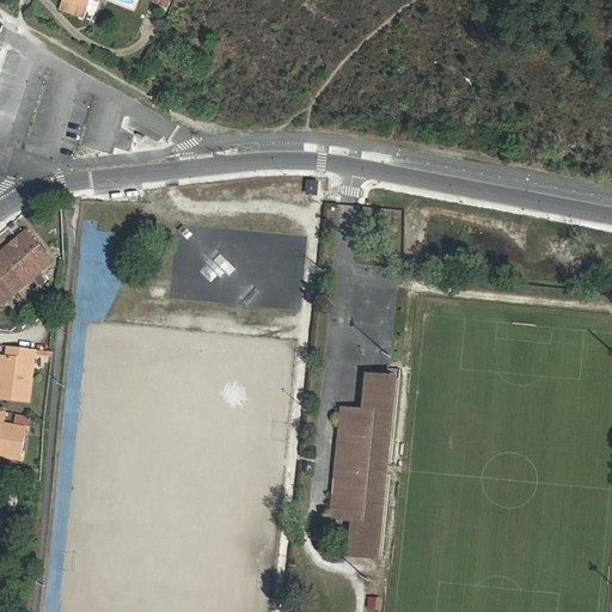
[(62,0),(60,7),(86,18),(90,8),(97,11),(101,0),(62,0)]
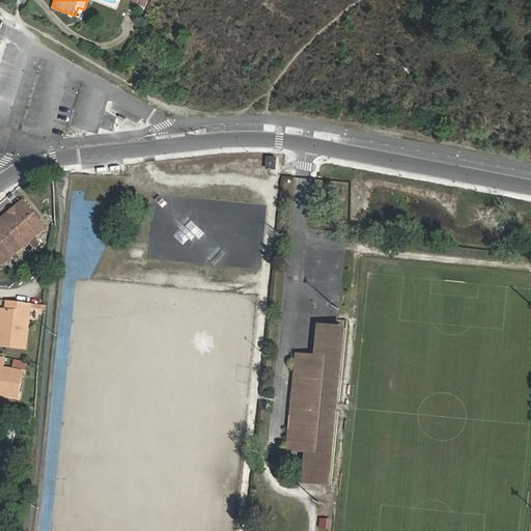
[(280,157),(270,157),(269,170),(279,170),(280,157)]
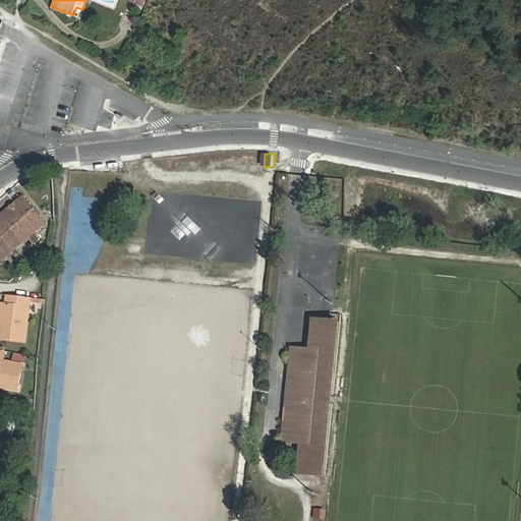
[(116,184),(135,183),(134,175),(116,176),(116,184)]
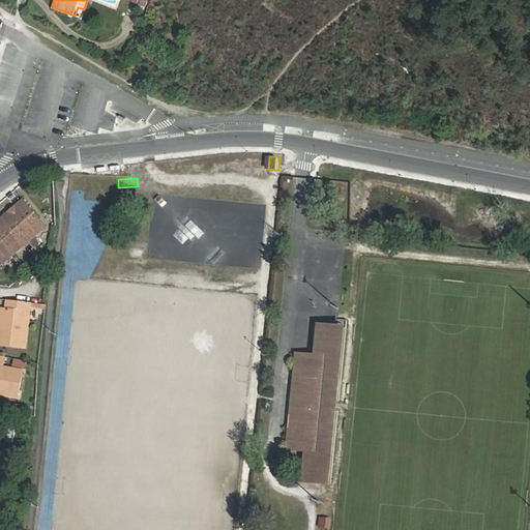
[(0,260),(41,228),(19,200),(0,214),(0,260)]
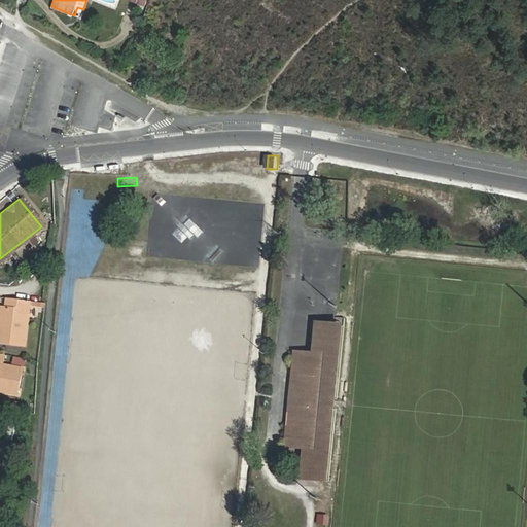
[(171,233),(183,246),(200,229),(187,216),(171,233)]
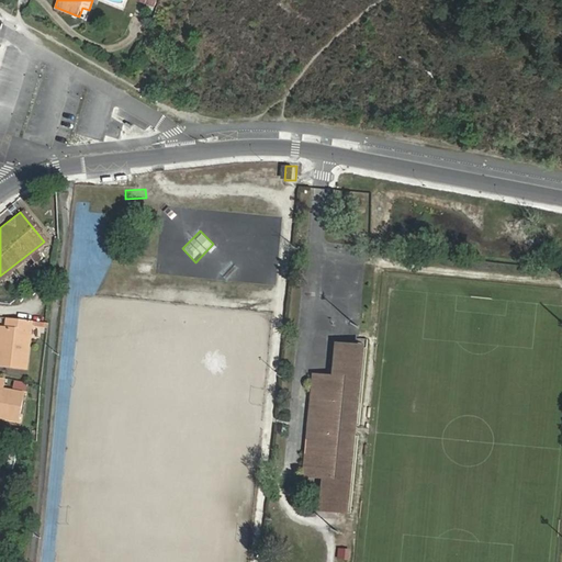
[(23,321),(7,318),(6,327),(0,325),(0,363),(25,368),(31,330),(23,329),(23,321)]
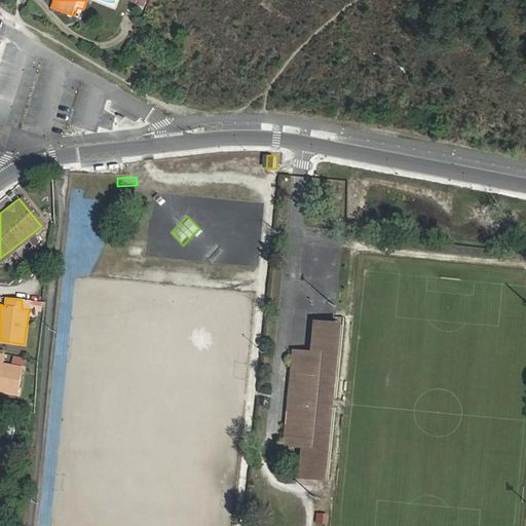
[(29,309),(30,301),(22,300),(22,308),(29,309)]
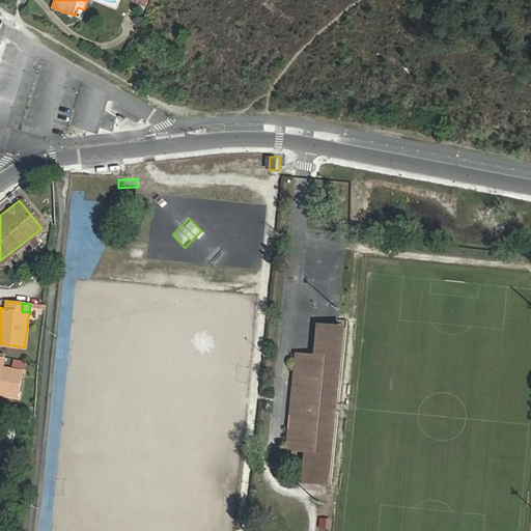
[(324,328),(322,358),(326,358),(317,451),(312,450),(309,480),(330,481),(336,410),(326,409),(327,400),(338,400),(344,329),(324,328)]
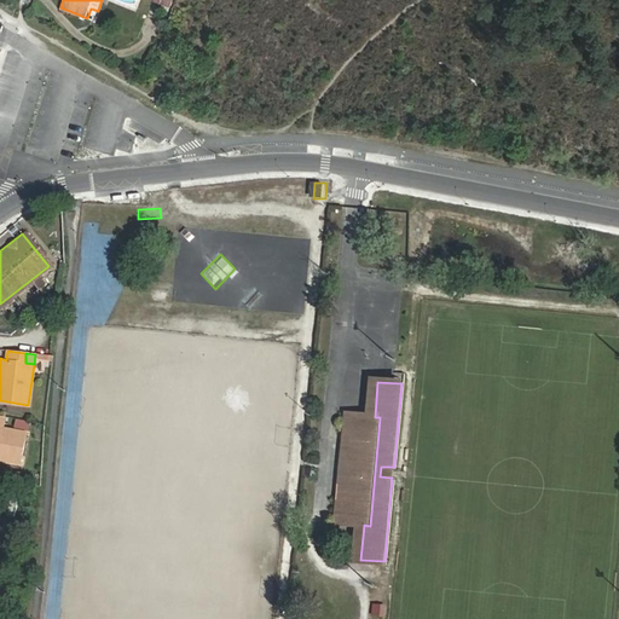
[(347,415),(346,440),(354,441),(350,501),(340,499),(339,524),(364,525),(370,526),(380,417),(375,417),(347,415)]
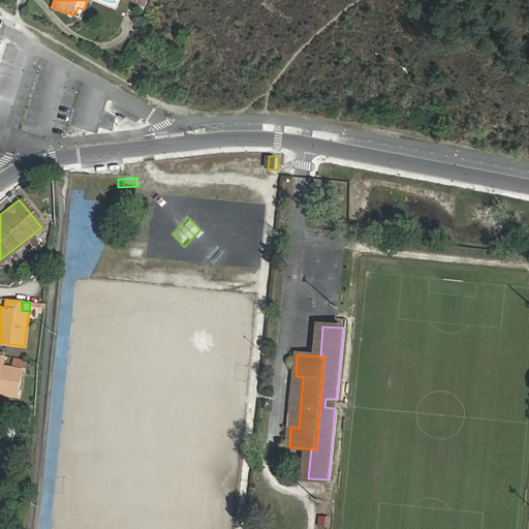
[(13,359),(12,366),(26,368),(26,361),(13,359)]
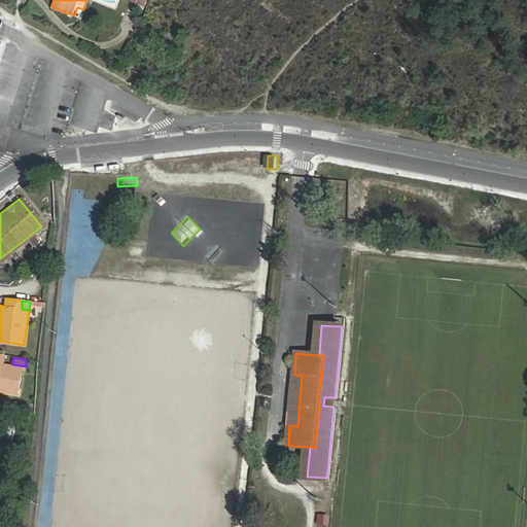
[(0,391),(13,394),(18,370),(0,365),(0,391)]
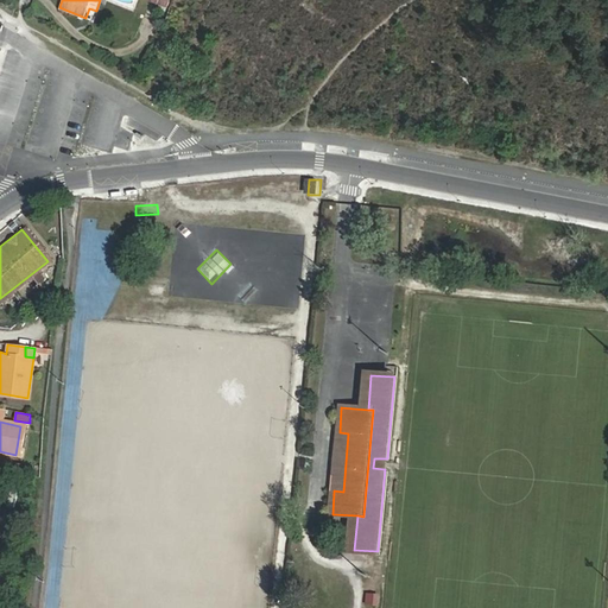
[(340,432),(334,491),(343,492),(348,434),(340,432)]
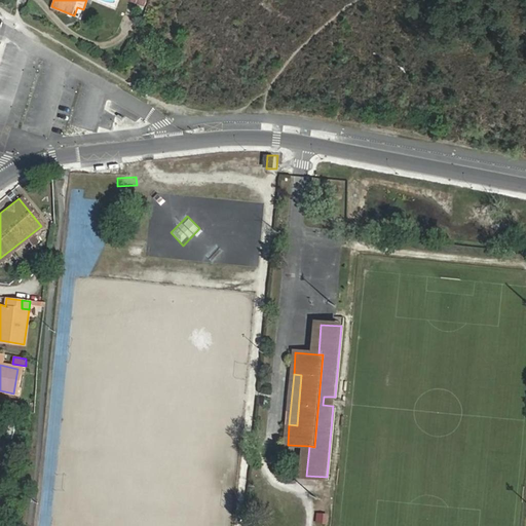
[(343,398),(335,397),(324,397),(323,405),(333,406),(343,407),(343,398)]
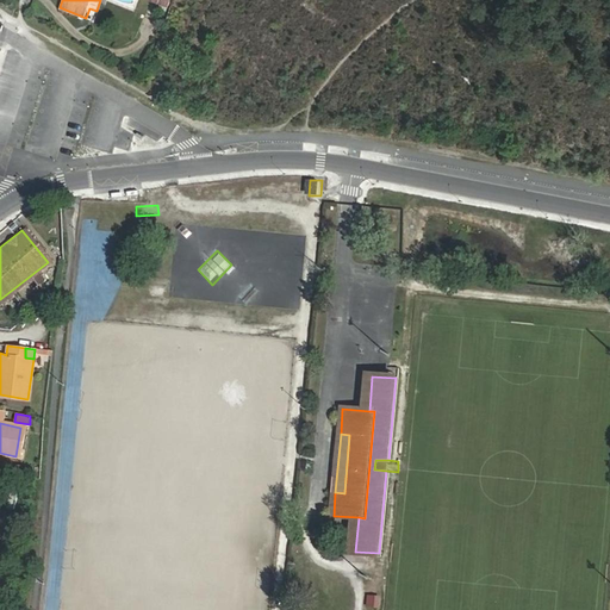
[(367,607),(380,608),(381,596),(367,595),(367,607)]
